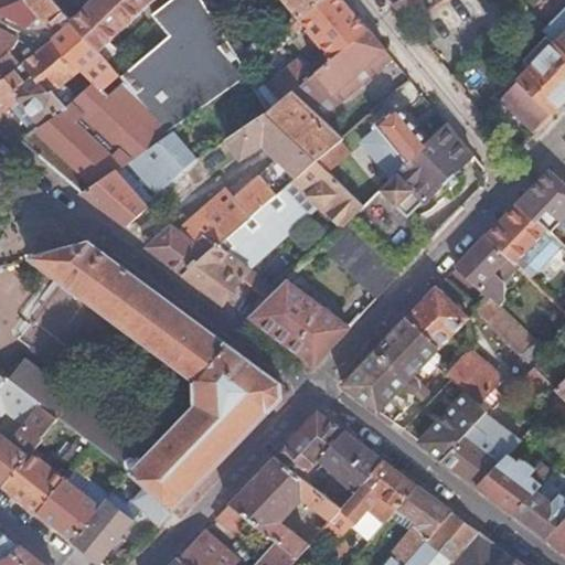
[(83,71),(96,84),(103,89),(118,74),(108,62),(106,60),(100,52),(57,4),(52,0),(25,0),(2,10),(25,24),(39,27),(51,25),(54,29),(57,25),(62,32),(55,36),(57,38),(83,71)]
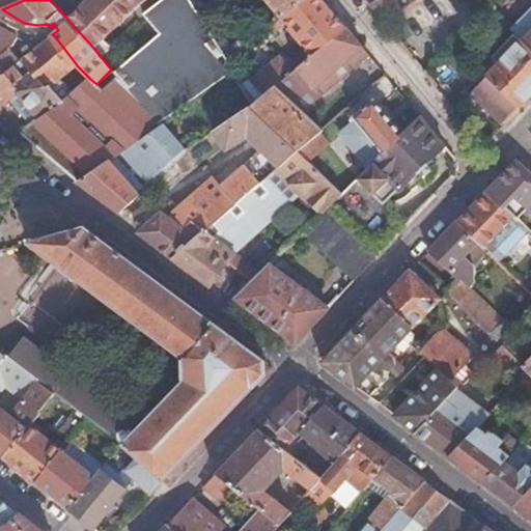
[(50,156),(78,180),(109,159),(138,139),(157,127),(163,121),(193,101),(232,71),(228,63),(217,43),(202,18),(192,0),(161,0),(142,15),(161,35),(114,74),(118,78),(104,91),(96,84),(90,79),(74,92),(57,107),(40,117),(19,130),(50,156)]
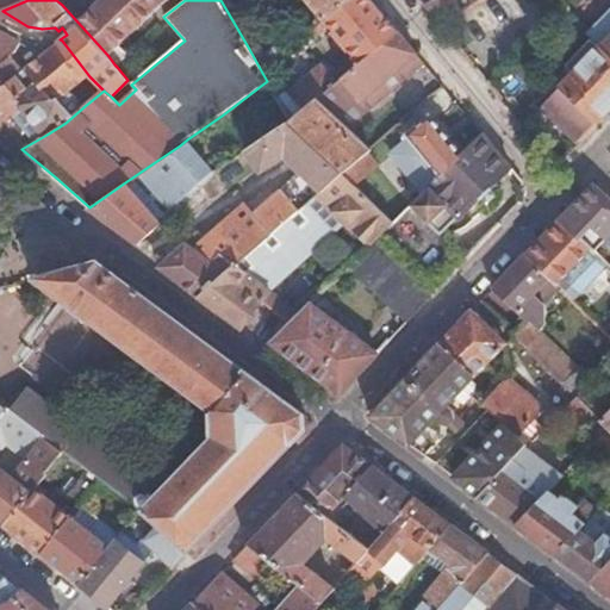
[(119,47),(170,0),(103,0),(87,16),(74,0),(68,0),(62,5),(109,56),(119,47)]
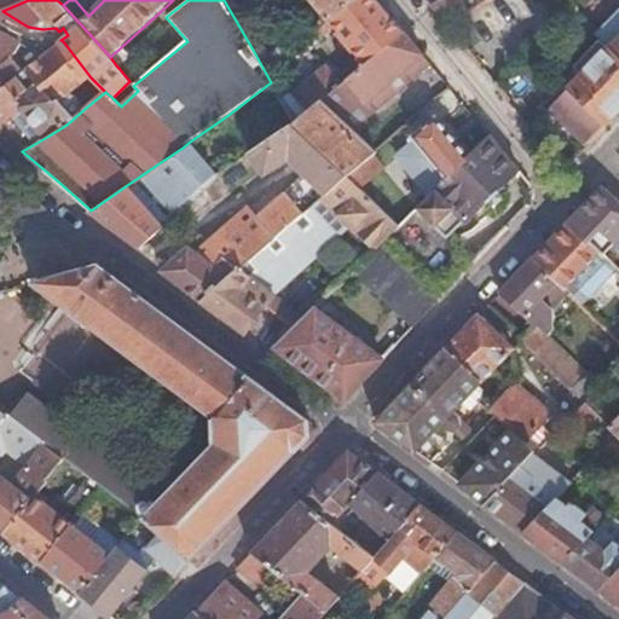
[(224,0),(236,21),(253,6),(247,0),(224,0)]
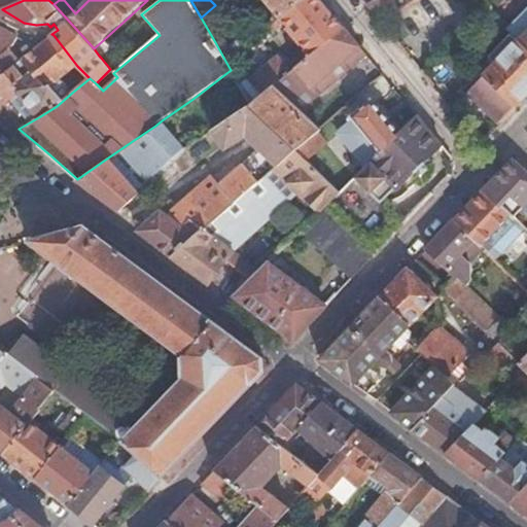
[(293,68),(343,27),(323,3),(320,0),(266,0),(276,11),(264,23),(271,32),(283,22),(291,31),(286,35),(290,39),(294,36),(304,46),(290,59),(287,56),(282,59),(278,54),(240,86),(250,104),(274,83),(293,68)]
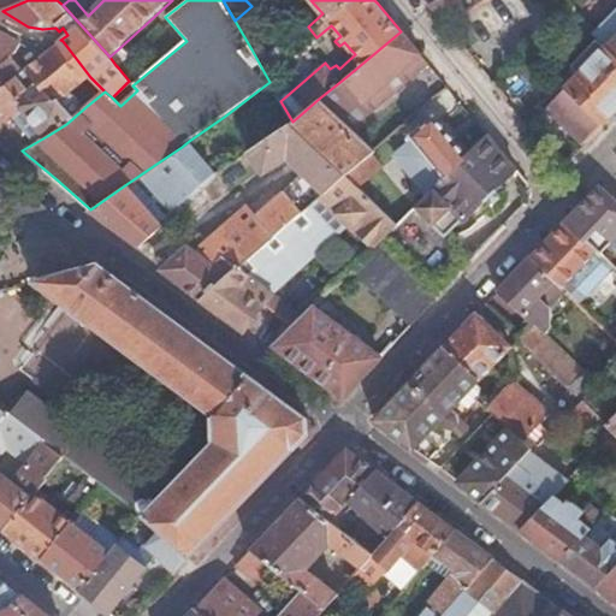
[(432,0),(426,4),(444,25),(466,11),(457,0),(432,0)]
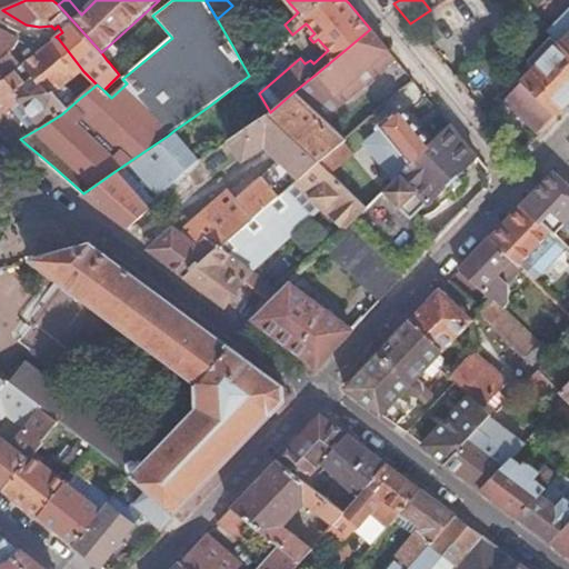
[(241,17),(249,26),(258,18),(243,1),(228,16),(235,23),(241,17)]
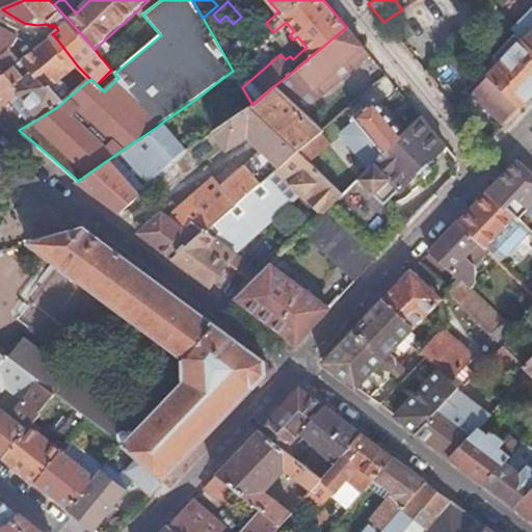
[(237,56),(241,52),(266,29),(261,21),(231,47),(237,56)]
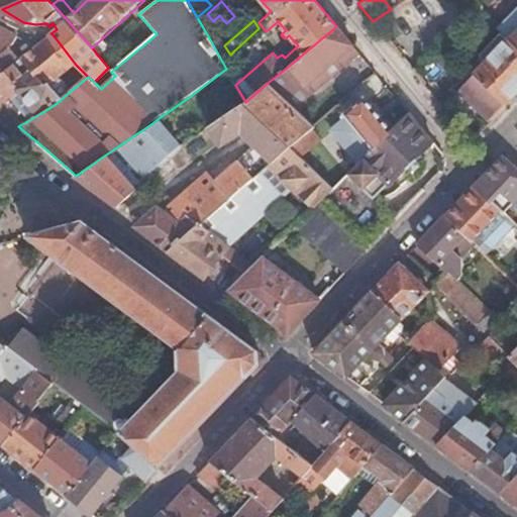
[(0,66),(6,73),(22,59),(21,57),(17,61),(7,47),(11,44),(15,35),(0,24),(0,66)]
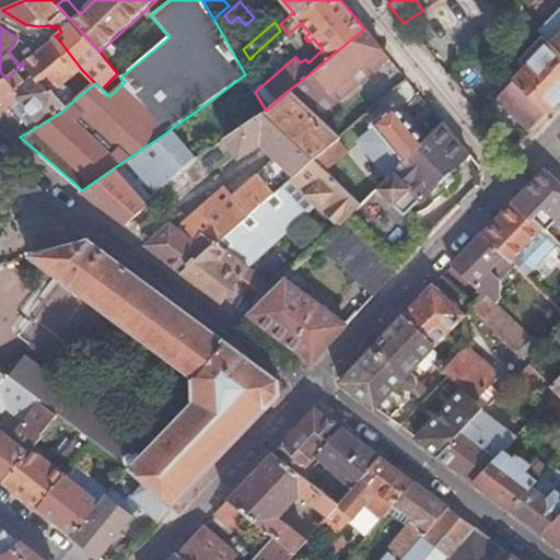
[(333,90),(381,48),(364,28),(312,72),(329,92),(333,90)]
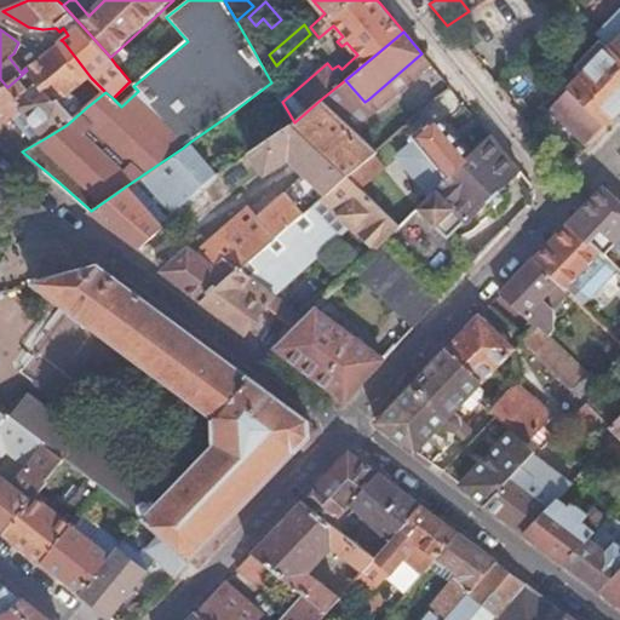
[(619,34),(609,46),(619,57),(619,34)]
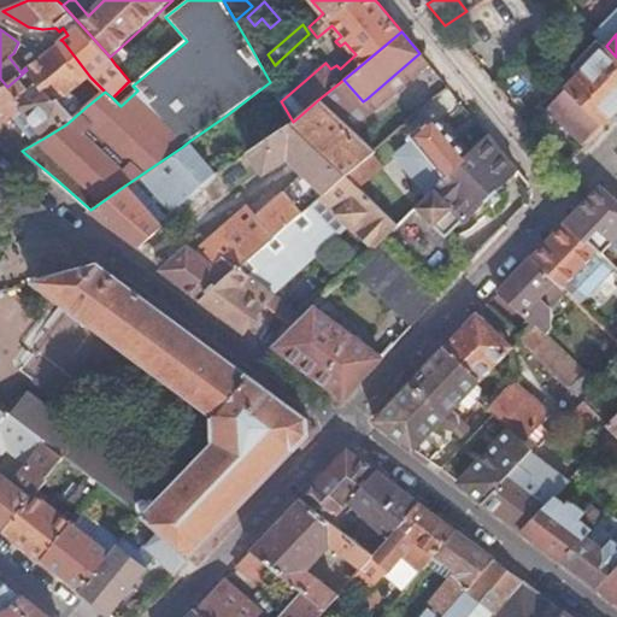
[(69,89),(71,92),(90,77),(63,41),(53,48),(52,47),(25,68),(27,70),(57,101),(69,89)]
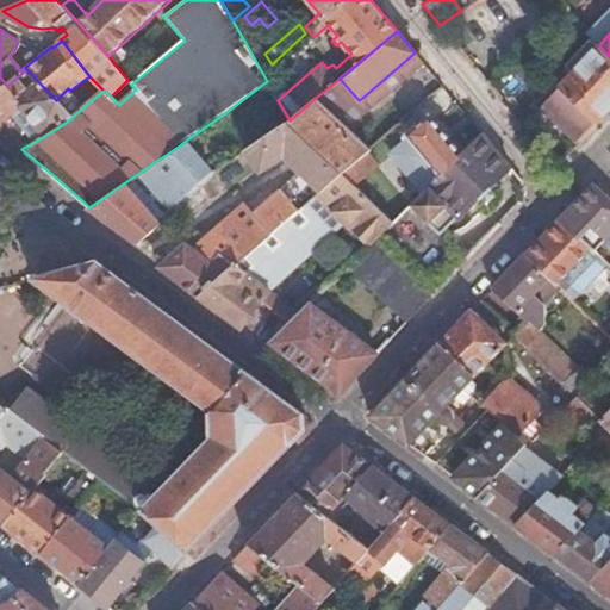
[(257,43),(249,49),(262,73),(272,64),(265,54),(257,43)]
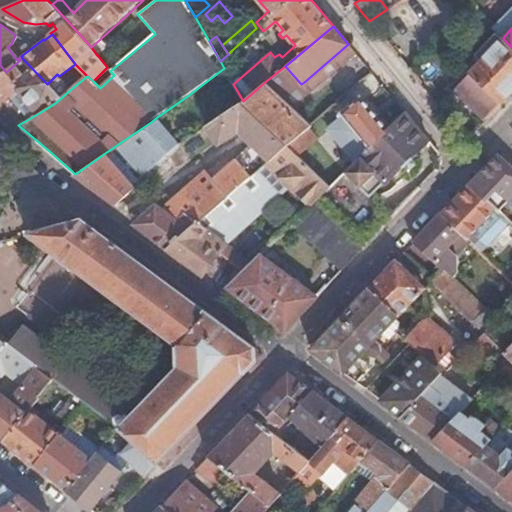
[(458,91),(486,118),(511,90),(511,47),(503,38),(469,73),(471,76),(458,91)]
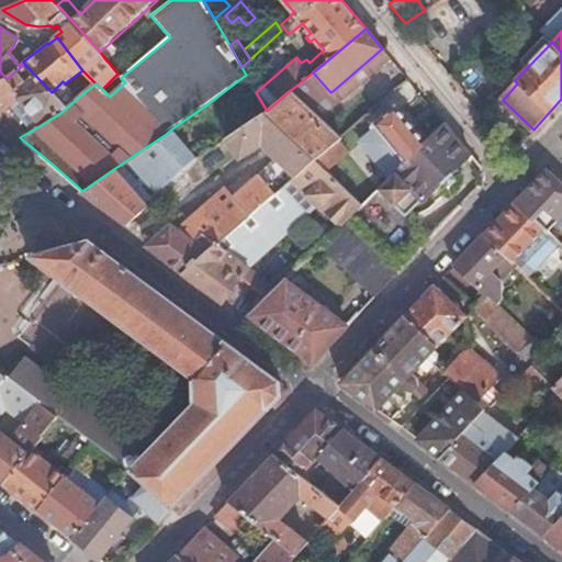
[(116,52),(110,43),(100,52),(105,59),(116,52)]
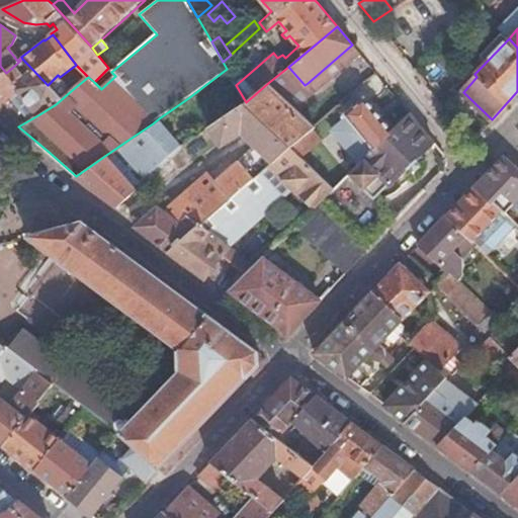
[(108,68),(110,71),(117,65),(106,51),(99,57),(108,68)]
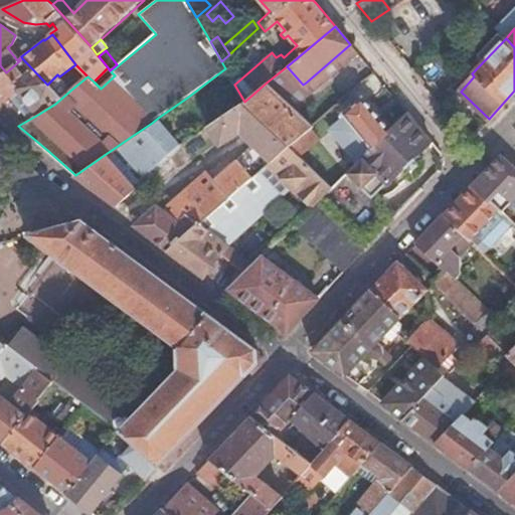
[(225,68),(229,76),(235,72),(239,64),(233,50),(229,54),(221,61),(225,68)]
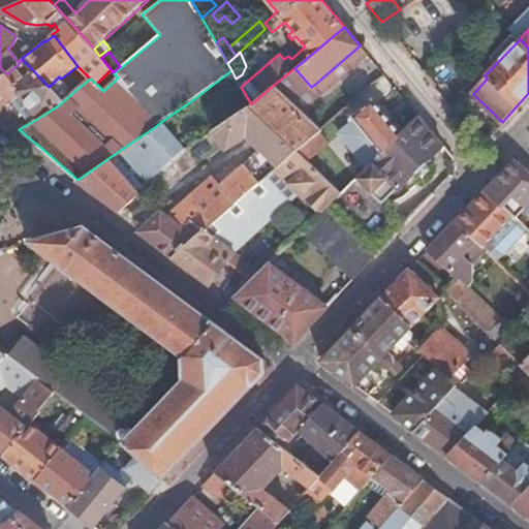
[(0,107),(20,92),(40,117),(57,106),(73,92),(61,79),(59,76),(49,87),(23,60),(6,74),(0,79),(0,107)]
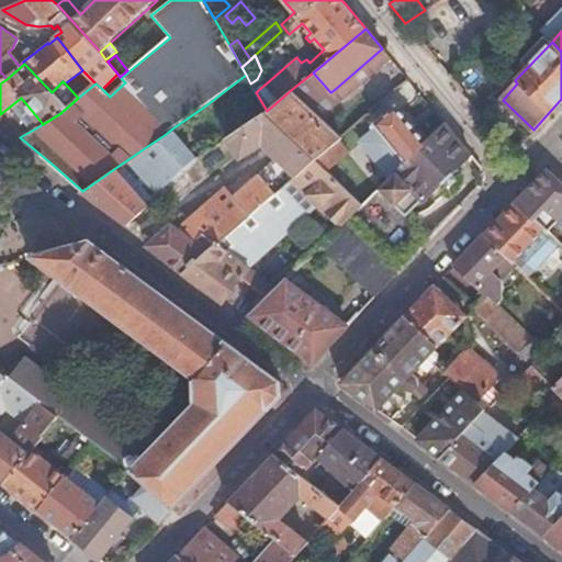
[(339,133),(358,116),(334,90),(330,92),(313,72),(292,89),(339,133)]
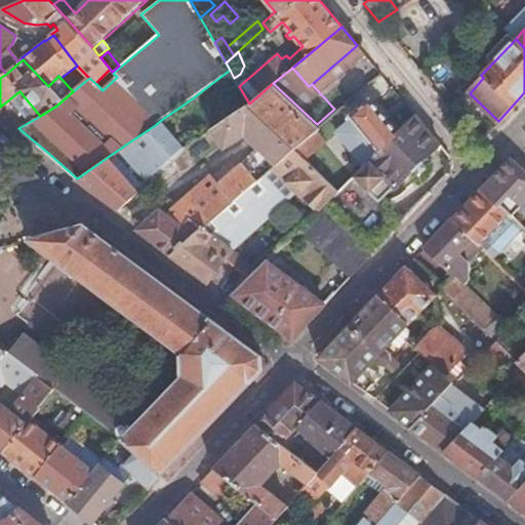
[(313,128),(317,124),(273,83),(249,104),(211,129),(223,145),(243,130),(258,146),(223,177),(195,202),(211,219),(293,147),(313,128)]
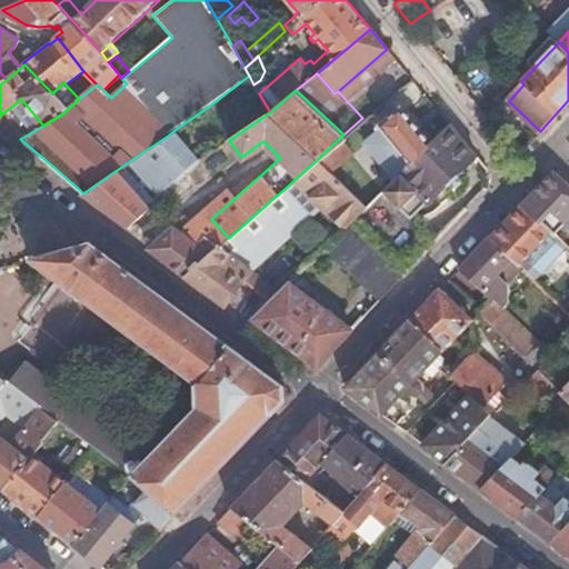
[(410,162),(430,142),(400,106),(378,123),(380,127),(363,140),(395,178),(399,173),(410,162)]
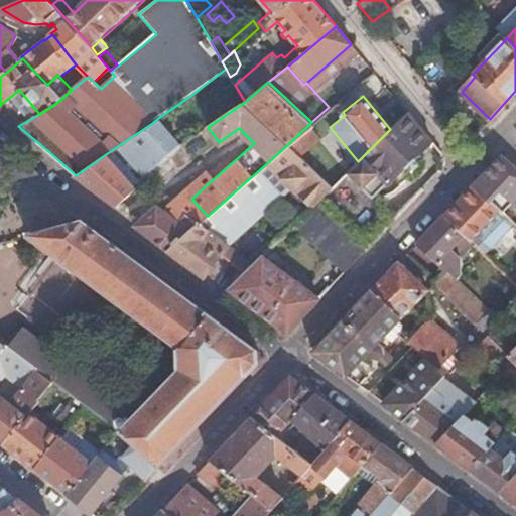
[(387,184),(431,141),(420,128),(407,112),(390,129),(372,147),(362,157),(358,161),(348,171),(371,196),(384,181),(387,184)]
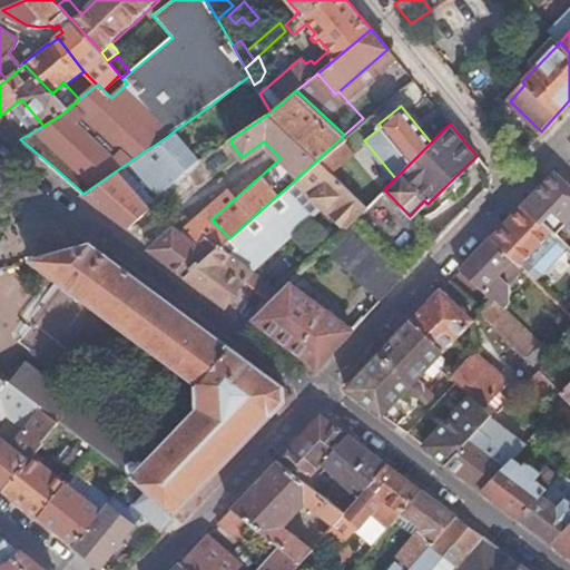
[(84,194),(129,228),(149,207),(154,203),(166,192),(199,161),(175,130),(168,136),(148,149),(117,170),(84,194)]
